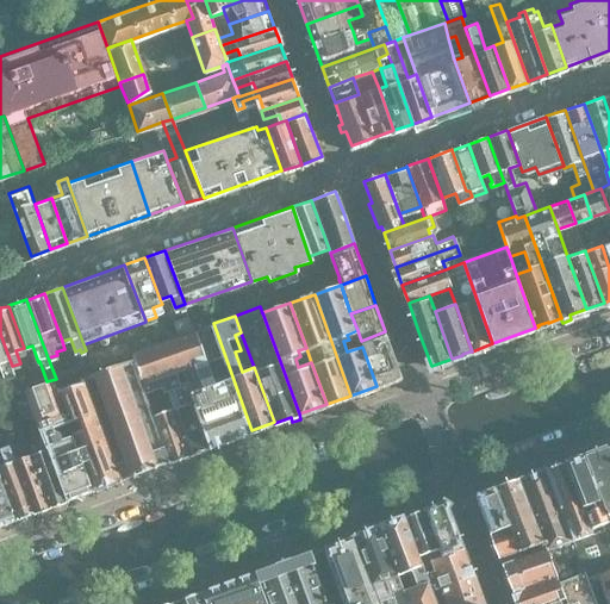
[(251,430),(213,323),(132,352),(143,380),(160,374),(175,368),(181,366),(186,379),(209,446),(249,430),(249,431),(251,430)]
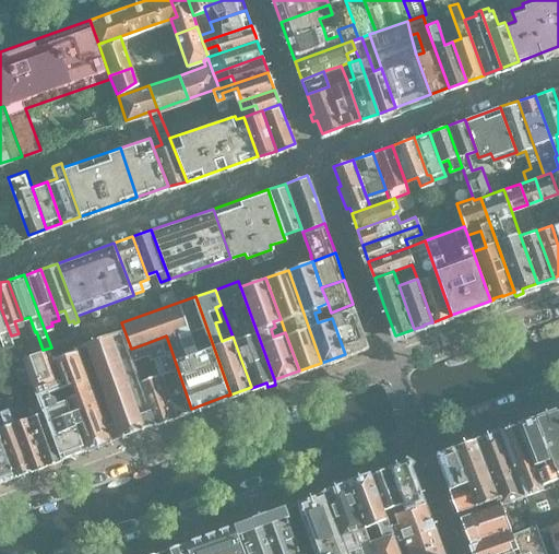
[(365,338),(353,304),(331,313),(332,318),(345,354),(360,349),(368,345),(365,338)]
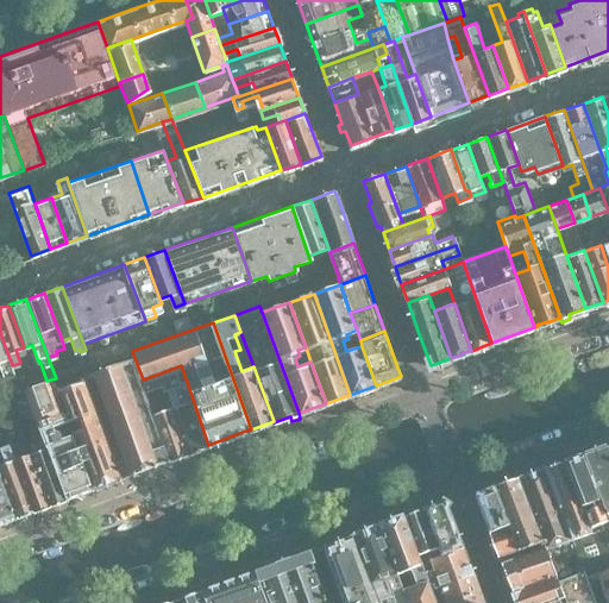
[(12,365),(0,333),(0,363),(5,375),(10,372),(11,375),(14,374),(12,365)]
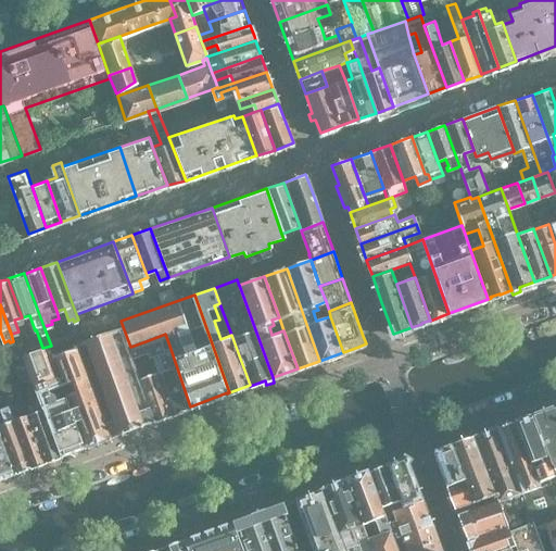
[(531,338),(532,339),(555,329),(555,313),(529,323),(527,324),(526,325),(526,326),(525,328),(525,329),(525,332),(525,333),(525,334),(526,336),(527,337),(528,337),(529,338),(531,338)]
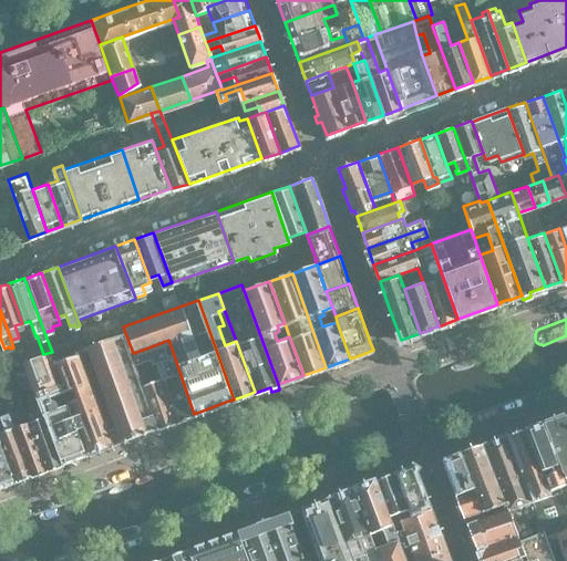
[(174,422),(152,357),(136,363),(133,353),(123,326),(75,343),(111,445),(158,428),(158,427),(174,422)]
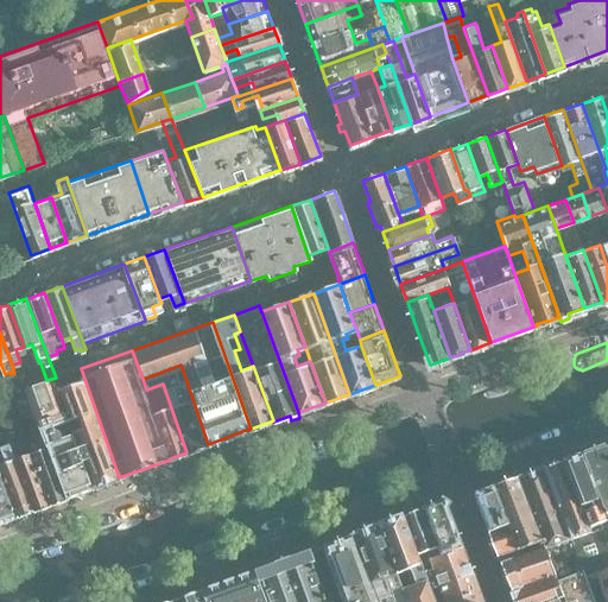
[(209,444),(208,444),(185,378),(179,380),(175,367),(159,373),(163,384),(187,452),(209,444)]
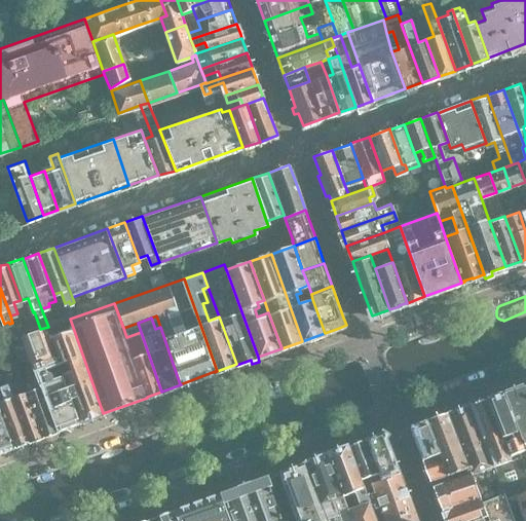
[(103,413),(70,319),(48,327),(60,361),(65,373),(81,420),(103,413)]
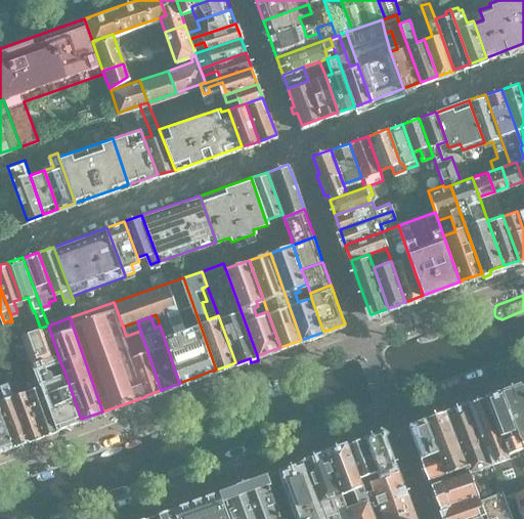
[(81,419),(64,372),(51,376),(47,364),(59,359),(48,326),(40,328),(24,334),(34,364),(56,428),(81,419)]
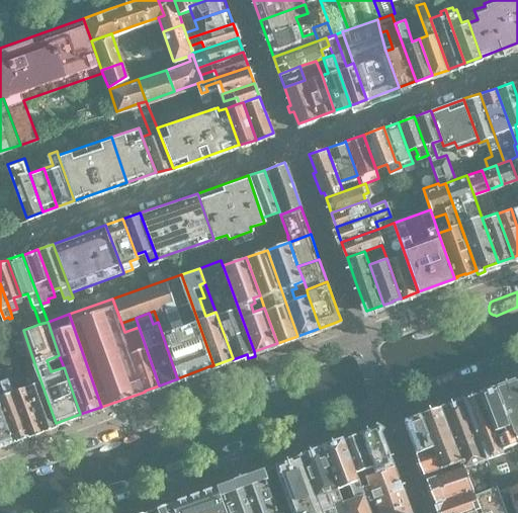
[(56,423),(33,360),(27,363),(31,375),(34,376),(36,380),(26,385),(42,428),(56,423)]
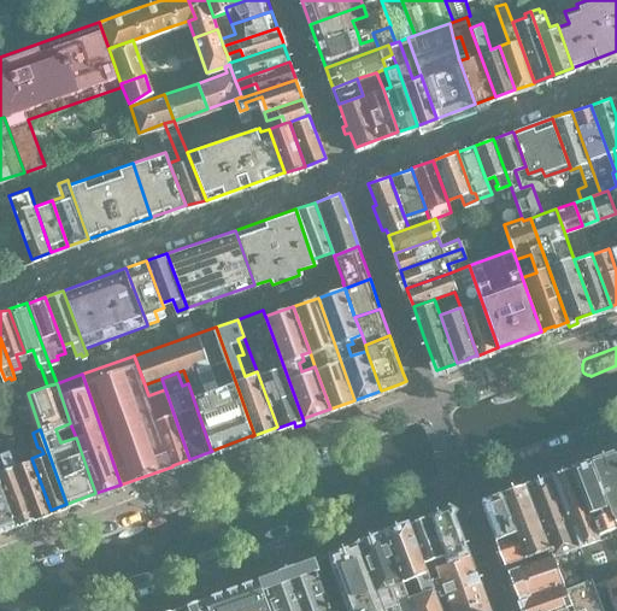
[(51,510),(31,458),(24,460),(16,435),(6,438),(10,448),(34,516),(51,510)]
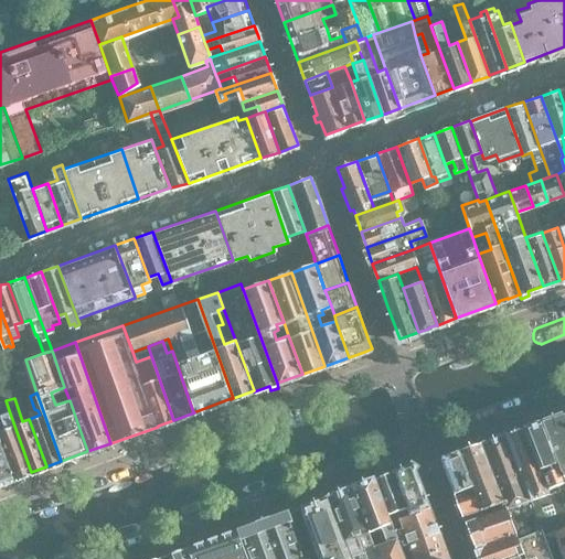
[(31,472),(9,410),(1,412),(6,427),(0,429),(0,434),(16,477),(31,472)]
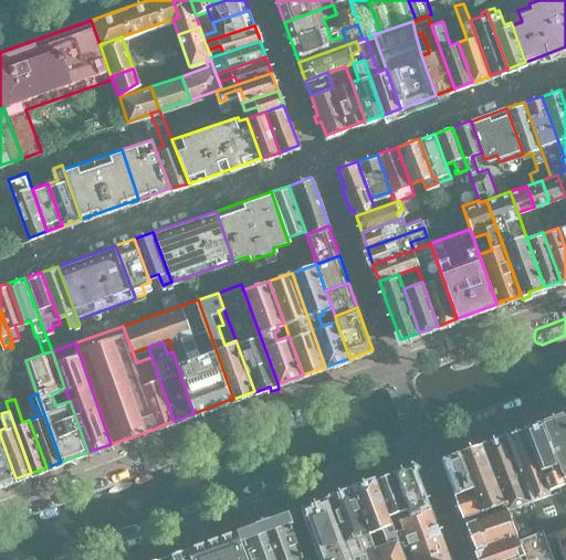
[(565,422),(563,413),(563,412),(543,420),(542,420),(565,482),(565,484),(565,422)]
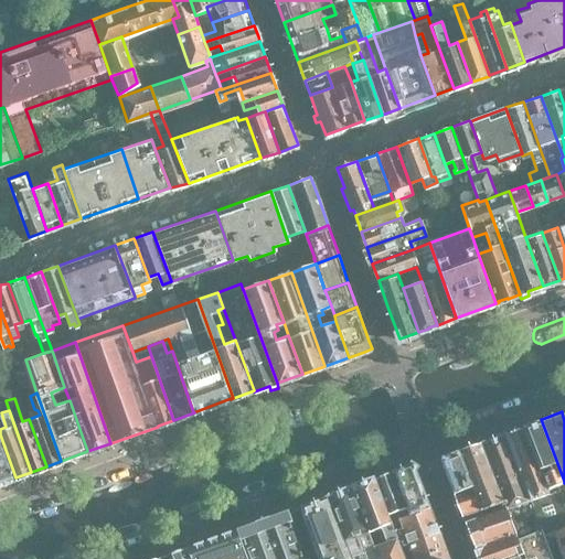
[(564,481),(541,419),(523,425),(523,426),(546,487),(564,481)]
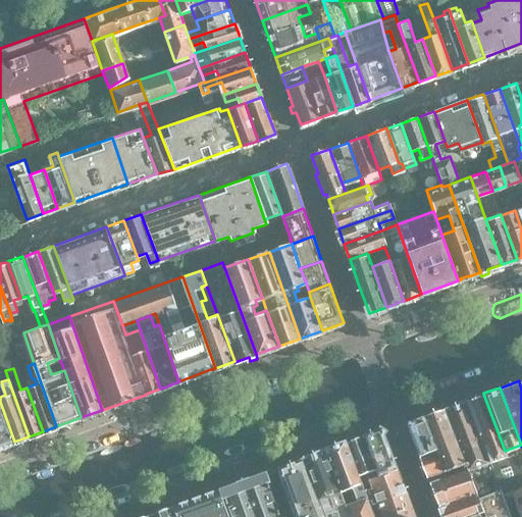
[(521,447),(521,445),(505,451),(483,394),(466,400),(492,471),(499,487),(509,516),(515,516),(517,516),(508,490),(521,484),(521,447)]
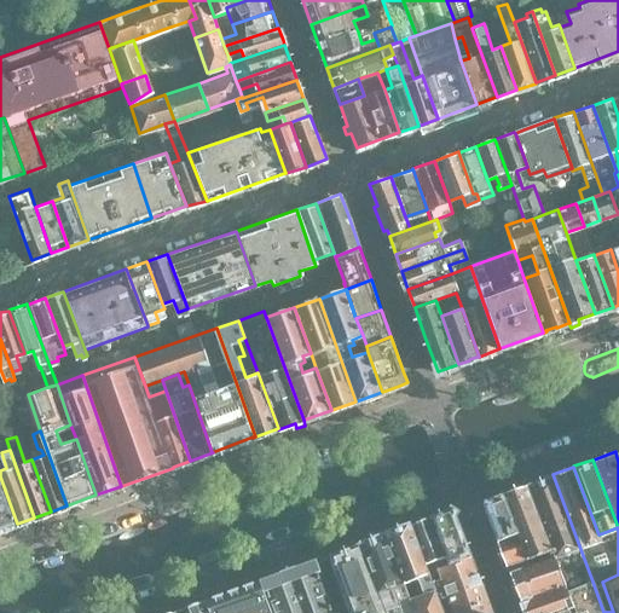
[(584,559),(553,474),(527,483),(550,547),(559,568),(572,564),(584,559)]
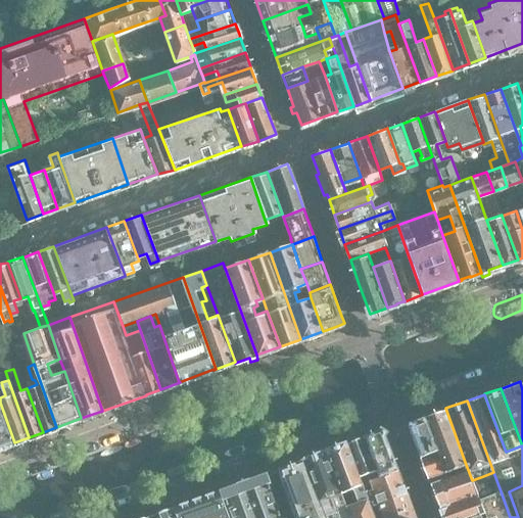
[(0,448),(14,442),(0,403),(0,448)]
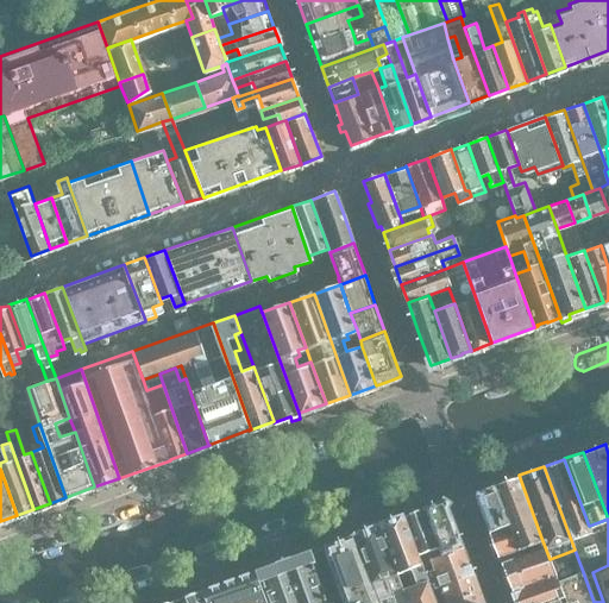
[(541,538),(519,475),(494,483),(509,522),(518,546),(541,538)]
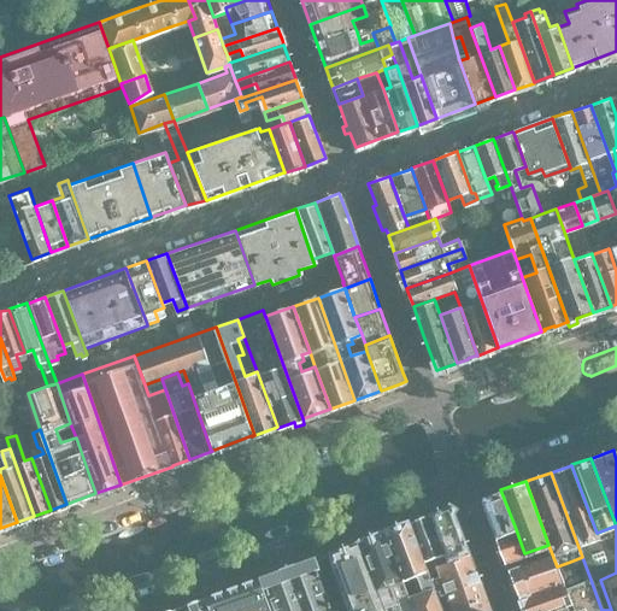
[(516,529),(500,489),(487,495),(483,504),(495,538),(516,529)]
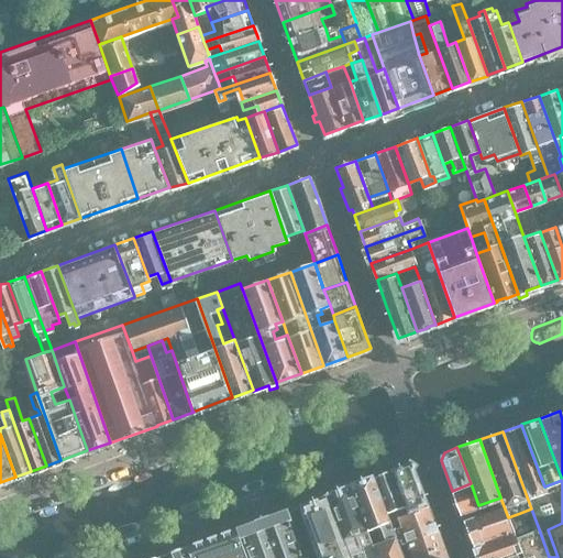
[(427,505),(412,468),(412,467),(407,463),(392,469),(404,504),(407,512),(427,505)]
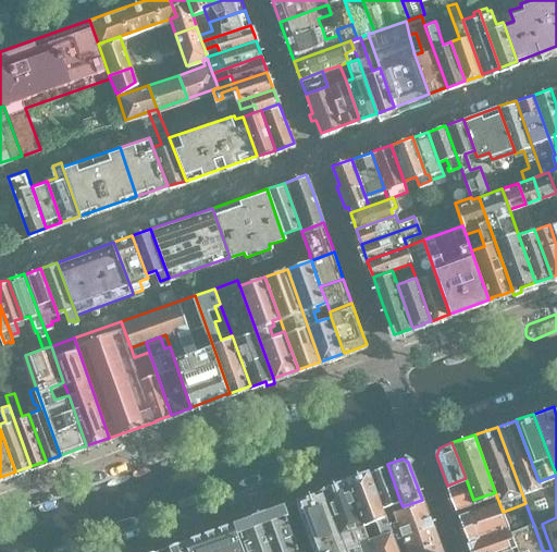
[(399,499),(387,464),(369,470),(382,505),(399,499)]
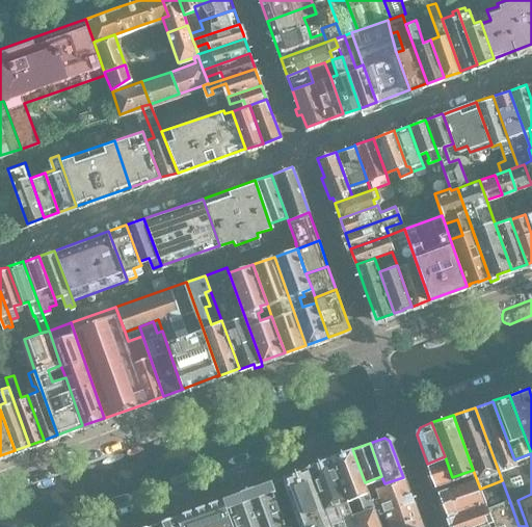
[(380,526),(374,508),(370,499),(365,482),(352,449),(330,457),(355,526),(380,526)]
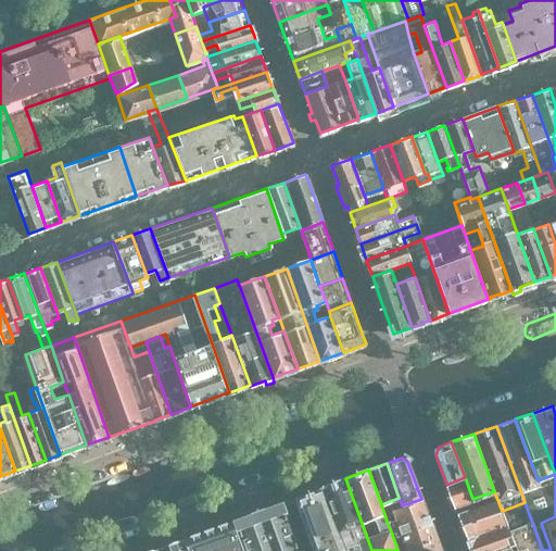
[(472,499),(465,477),(446,485),(454,506),(472,499)]
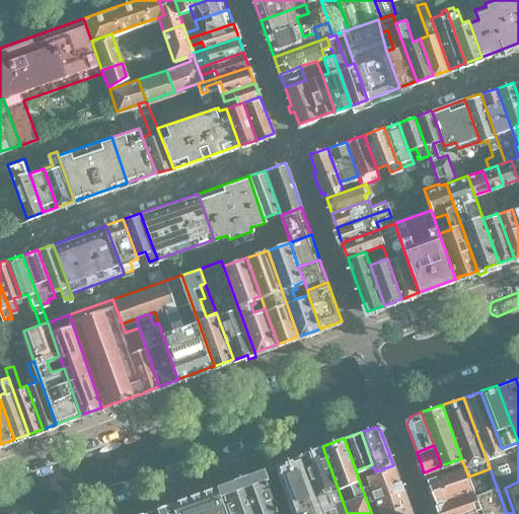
[(347,513),(322,446),(300,455),(321,513),(347,513)]
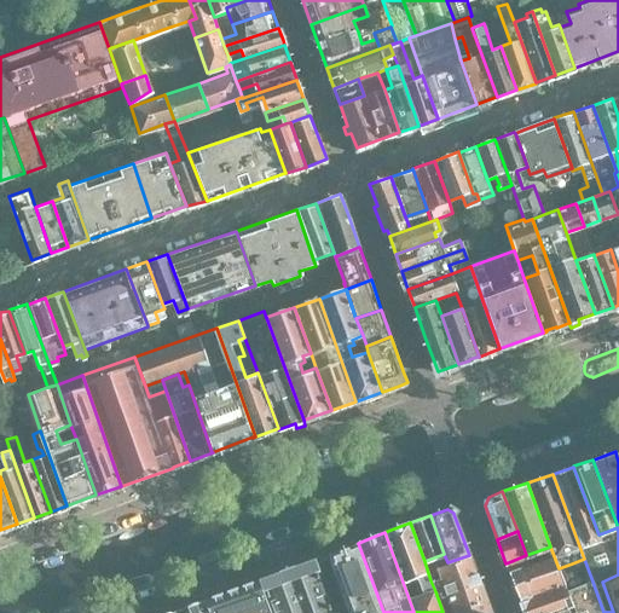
[(383,612),(358,543),(328,554),(350,612),(383,612)]
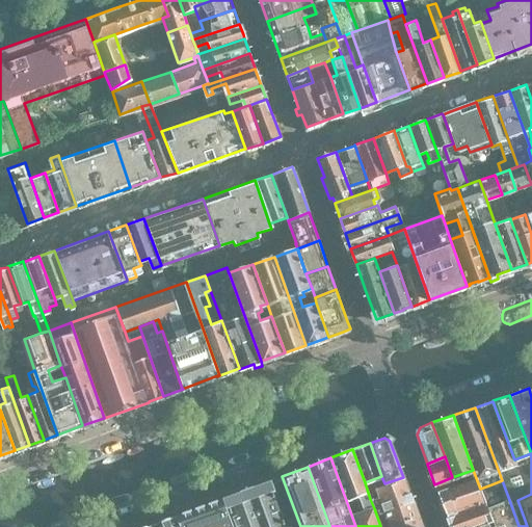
[(519,526),(508,497),(498,501),(491,484),(480,489),(473,470),(452,477),(434,484),(451,526),(470,526),(486,521),(484,516),(489,514),(493,525),(494,526),(519,526)]
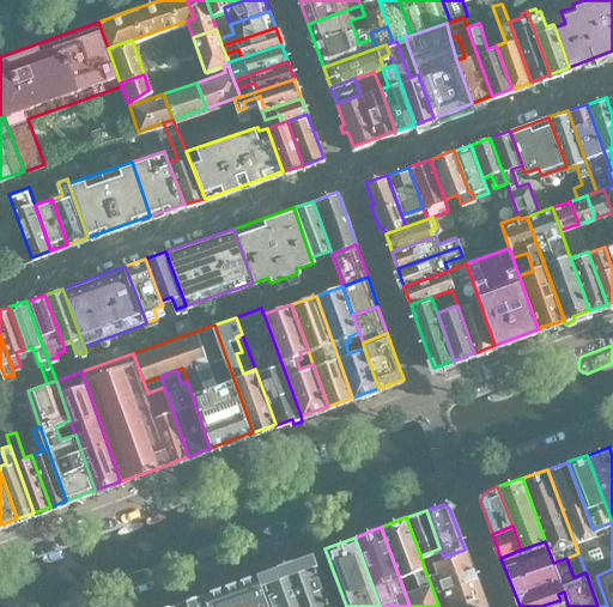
[(486,606),(475,576),(472,566),(465,550),(443,557),(431,562),(435,572),(426,575),(431,586),(434,584),(436,589),(441,588),(447,606),(486,606)]
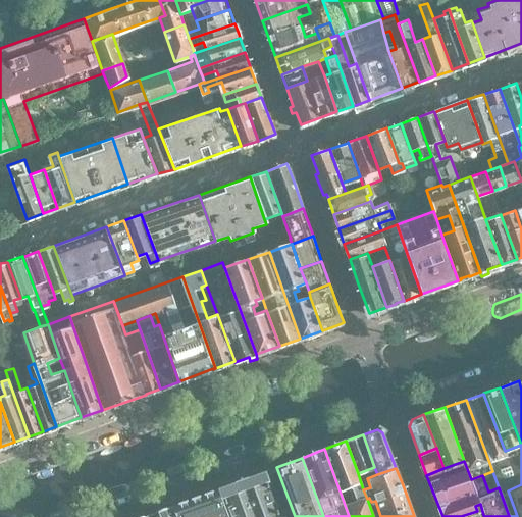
[(279,516),(278,508),(265,472),(264,472),(247,478),(247,477),(237,481),(219,488),(229,516),(279,516)]
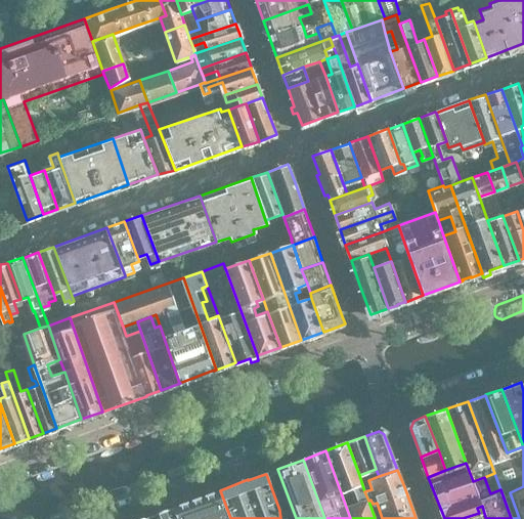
[(523,518),(523,486),(510,492),(519,518),(523,518)]
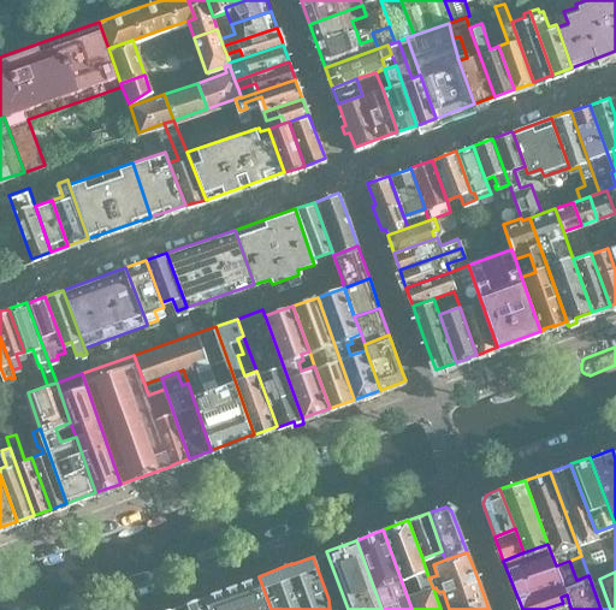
[(271,609),(259,576),(258,576),(231,586),(178,605),(165,609),(271,609)]
